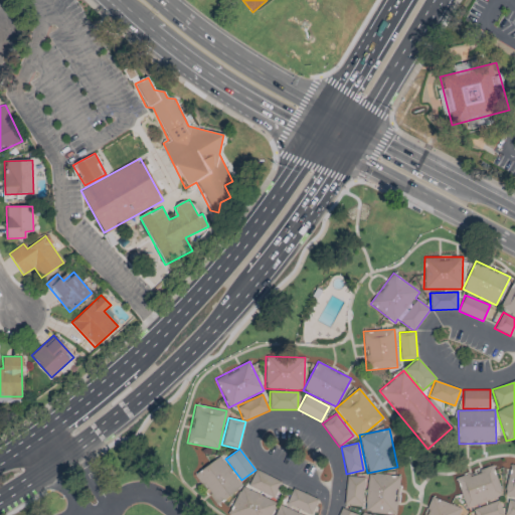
[(217,505),(242,486),(219,456),(194,475),(217,505)]
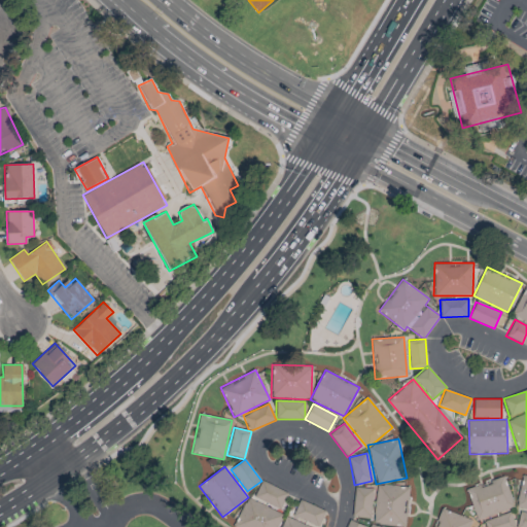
[(465,489),(477,520),(514,506),(503,476),(465,489)]
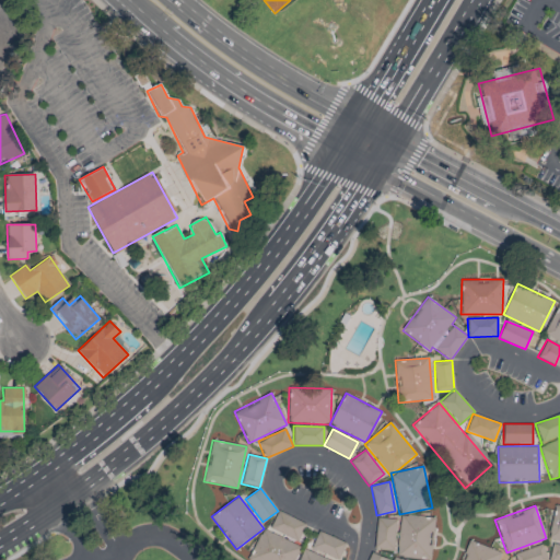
[(305,523),(278,511),(269,528),(298,541),(305,523)]
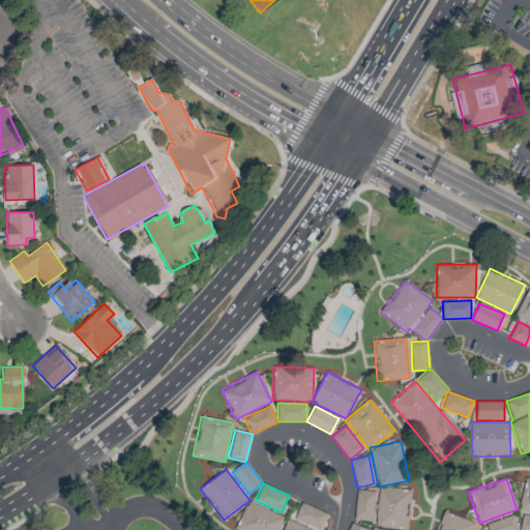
[(407,529),(411,490),(379,487),(375,526),(407,529)]
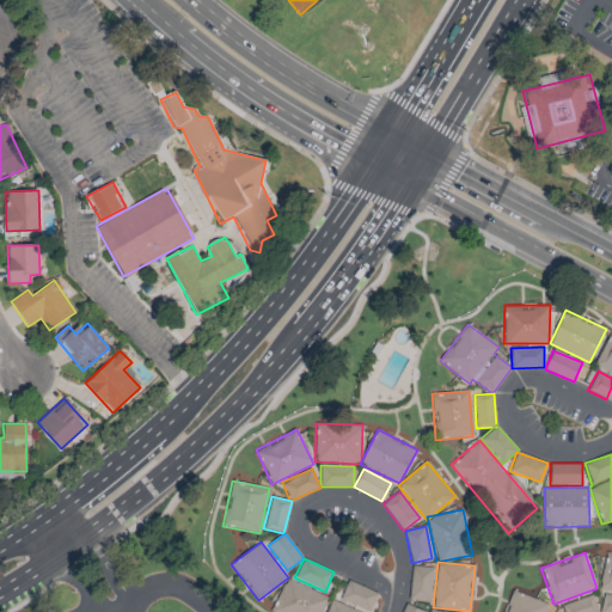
[(433,568),(411,567),(410,600),(432,601),(433,568)]
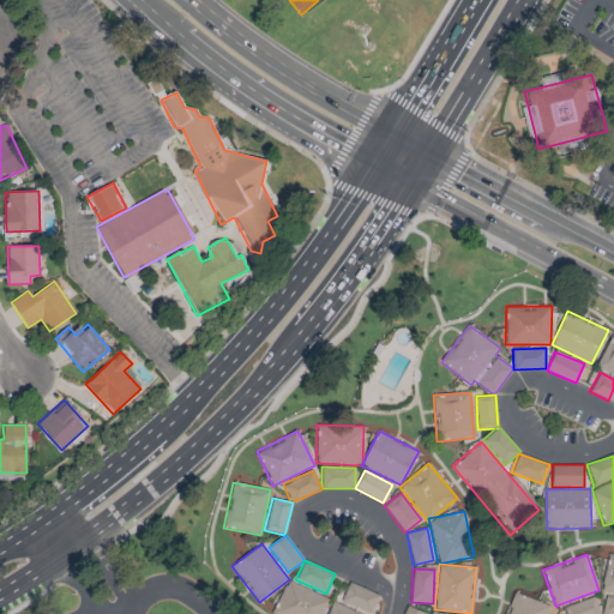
[(321,613),(330,600),(289,579),(272,613),(321,613)]
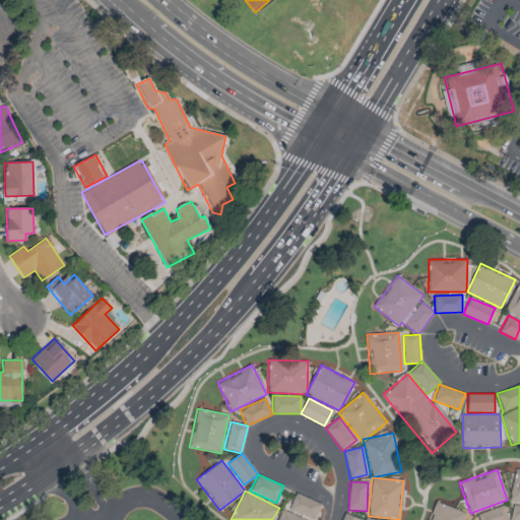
[(316,519),(323,505),(296,493),(288,509),(312,519),(316,519)]
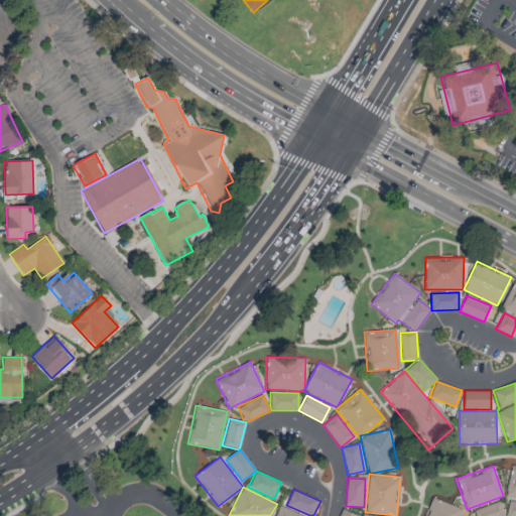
[(459,515),(462,509),(431,498),(424,515),(459,515)]
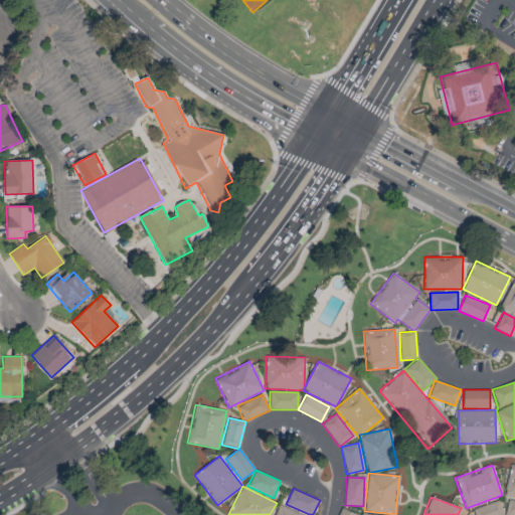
[(474,514),(503,514),(498,500),(472,510),(474,514)]
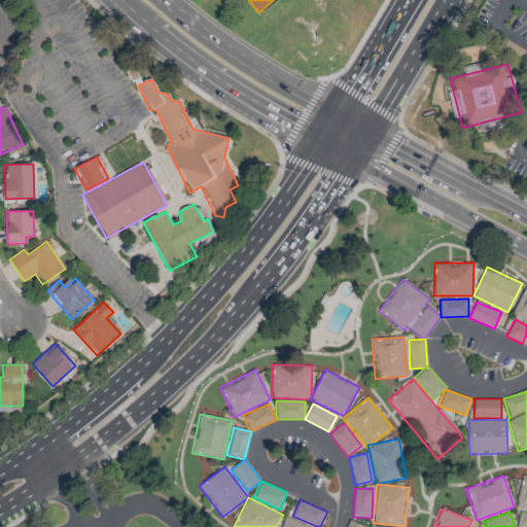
[(526,526),(526,512),(517,512),(517,526),(526,526)]
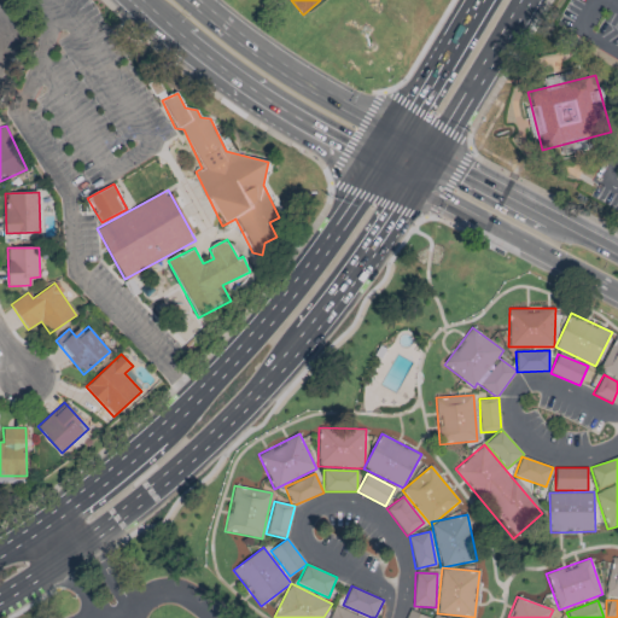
[(330,617),(362,617),(334,606),(330,617)]
